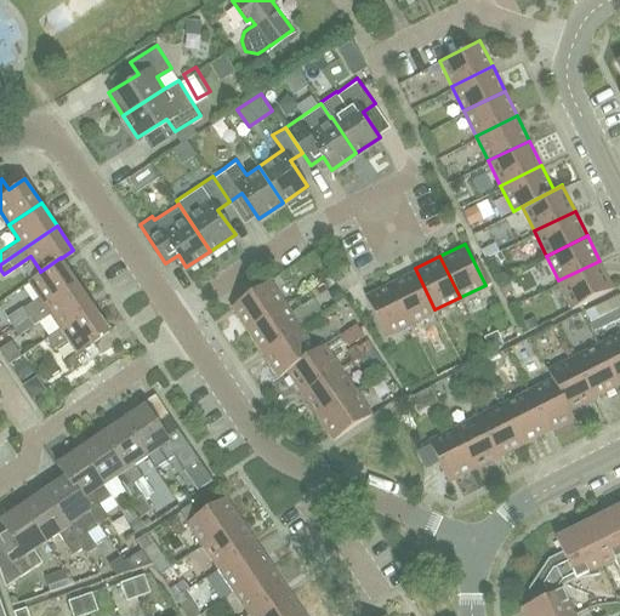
[(77,281),(61,258),(61,257),(40,272),(40,271),(28,279),(39,295),(22,306),(6,315),(12,324),(28,313),(77,281)]
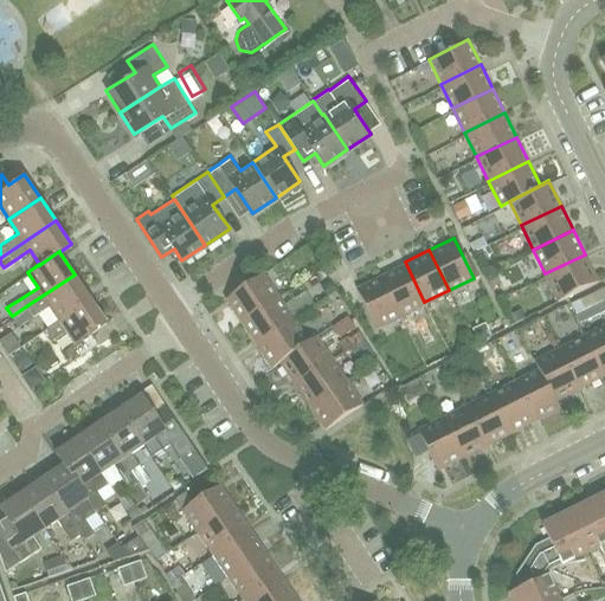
[(585,254),(545,273),(558,298),(597,279),(585,254)]
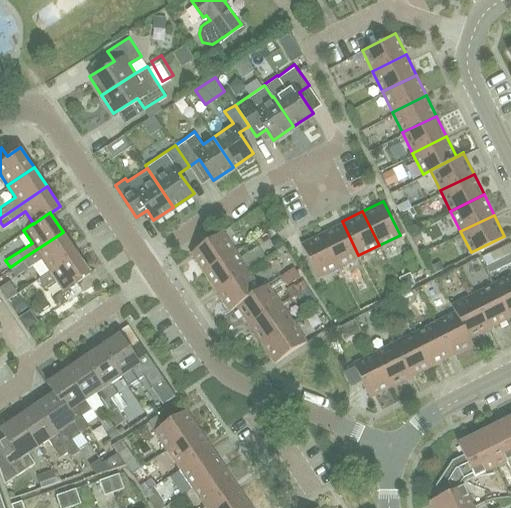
[(338,265),(358,255),(342,221),(321,232),(338,265)]
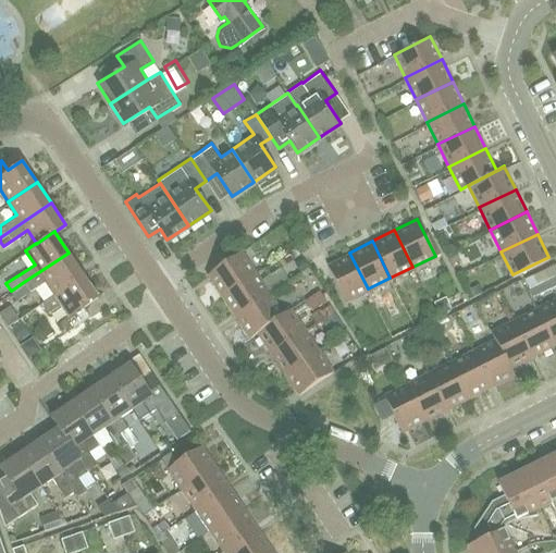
[(221,294),(255,271),(241,249),(207,272),(221,294)]
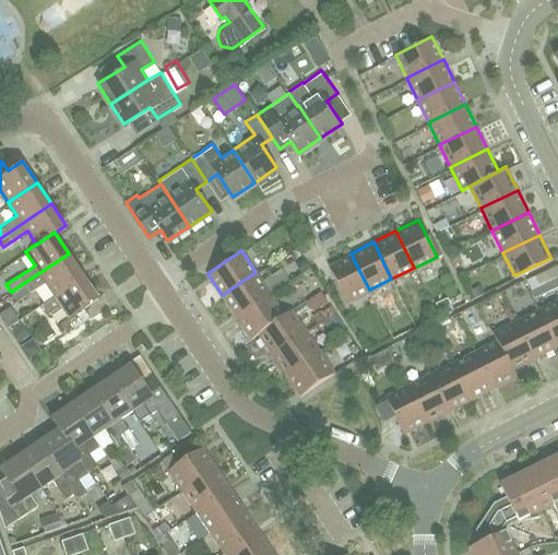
[(54,294),(83,274),(69,254),(25,282),(31,290),(45,280),(54,293),(54,294)]
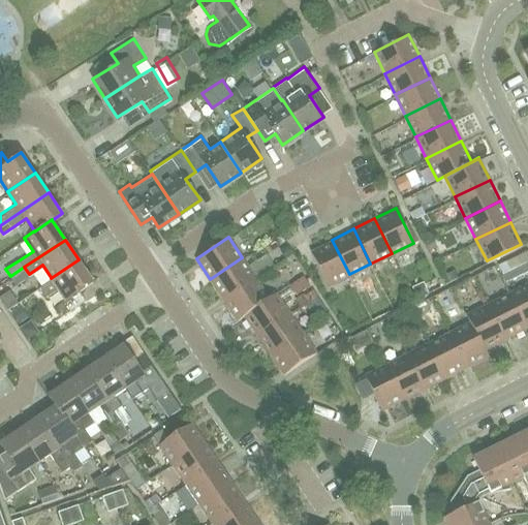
[(328,285),(349,274),(332,240),(310,250),(328,285)]
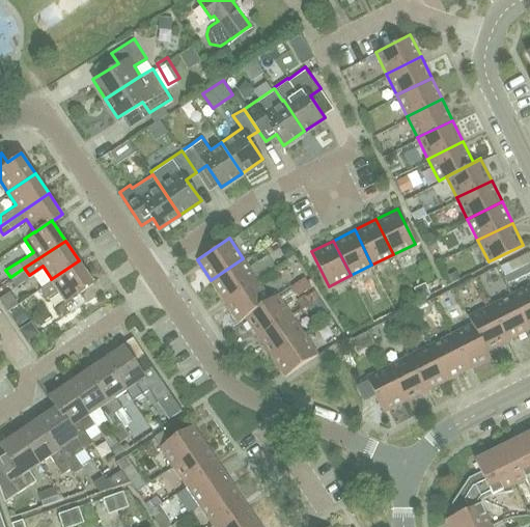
[(507,280),(529,270),(529,254),(528,250),(499,262),(506,277),(507,280)]
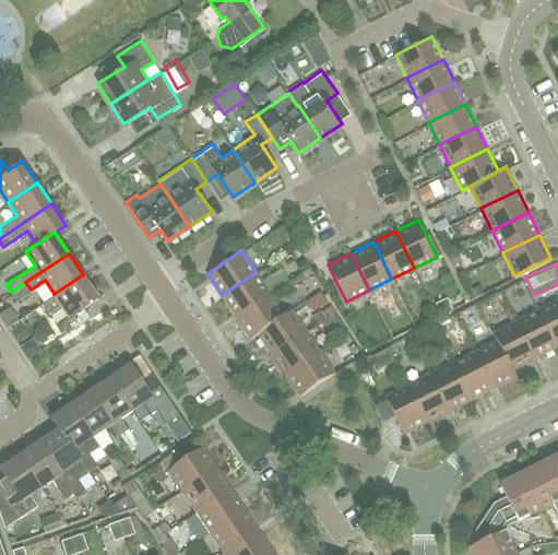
[(236,316),(270,293),(256,272),(222,295),(236,316)]
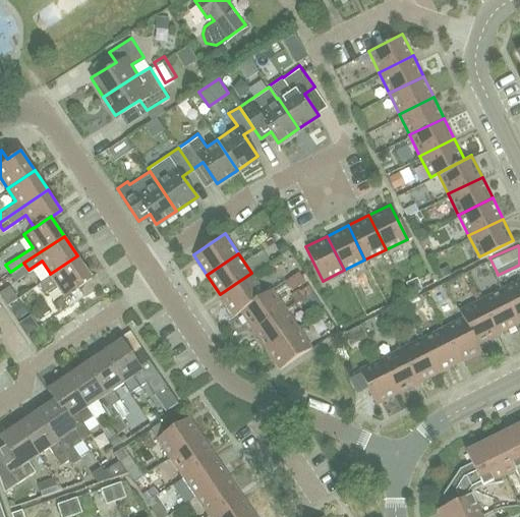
[(50,274),(50,273),(38,281),(45,290),(57,283),(64,293),(52,301),(59,310),(83,294),(77,285),(91,276),(77,255),(50,274)]
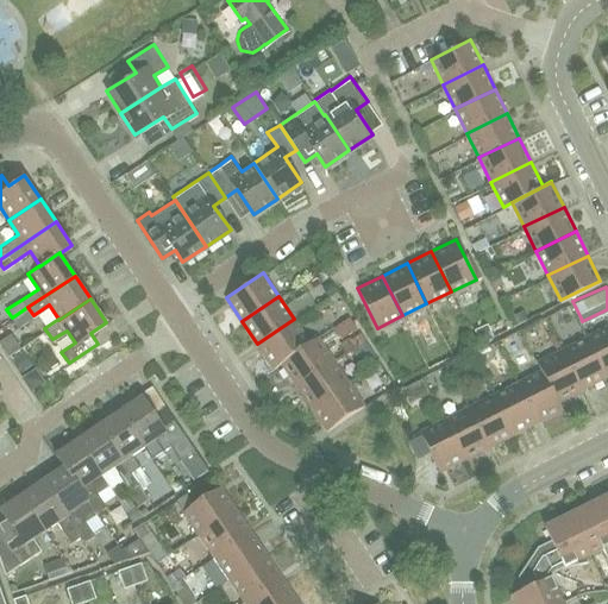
[(273,366),(318,335),(317,335),(309,340),(294,319),(257,344),(273,366)]
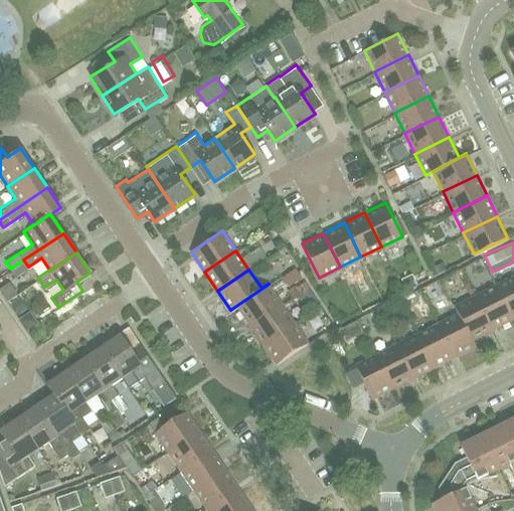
[(513,274),(495,284),(512,317),(513,316),(513,274)]
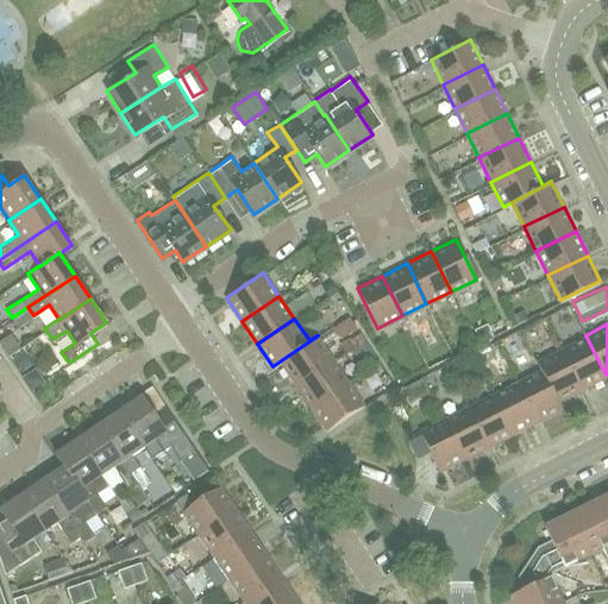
[(295,383),(332,358),(318,335),(273,366),(281,362),(295,383)]
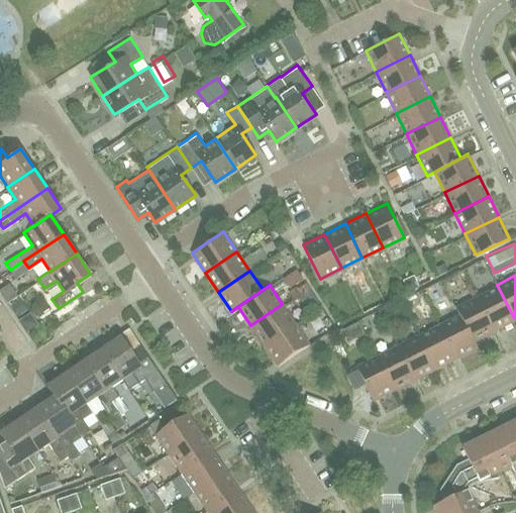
[(493,329),(514,318),(497,285),(477,295),(493,329)]
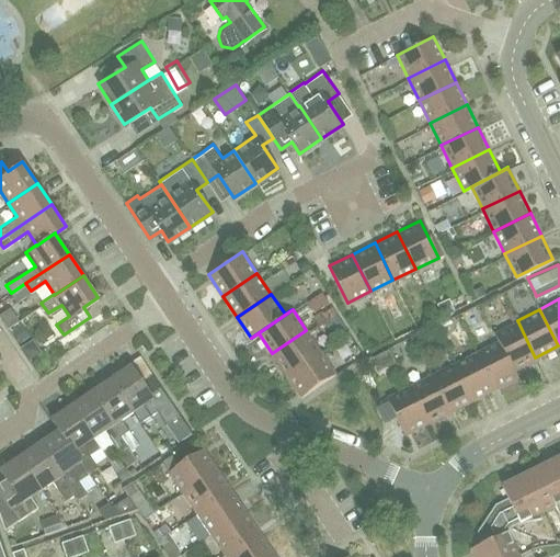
[(514,368),(535,357),(517,320),(494,331),(513,368),(514,368)]
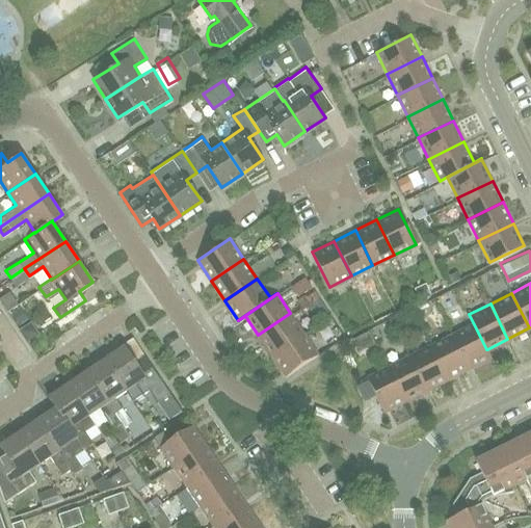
[(271,354),(303,333),(290,313),(258,335),(271,354)]
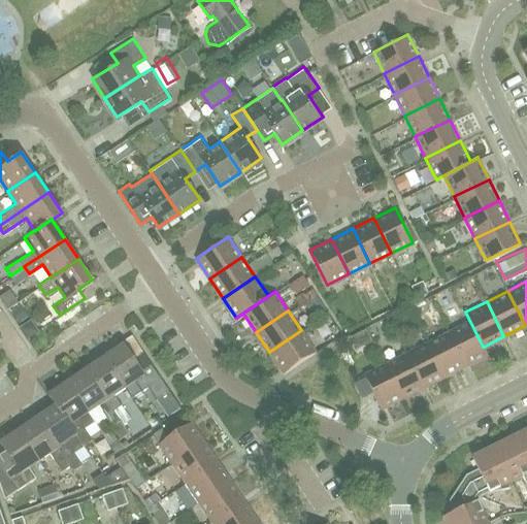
[(487,354),(484,347),(483,347),(465,312),(465,313),(468,320),(448,330),(465,365),(487,354)]
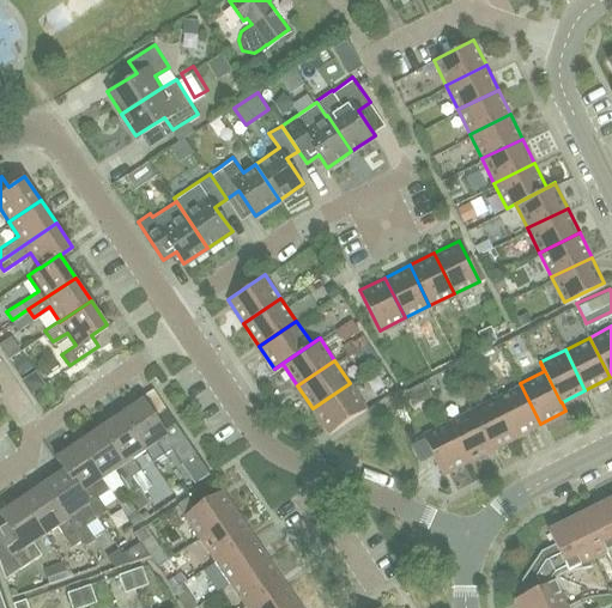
[(350,383),(313,408),(328,432),(365,407),(350,383)]
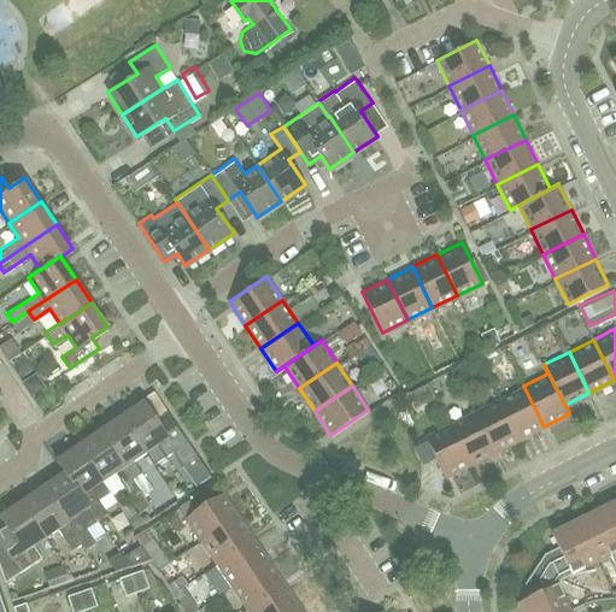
[(520,439),(544,427),(523,386),(499,398),(520,439)]
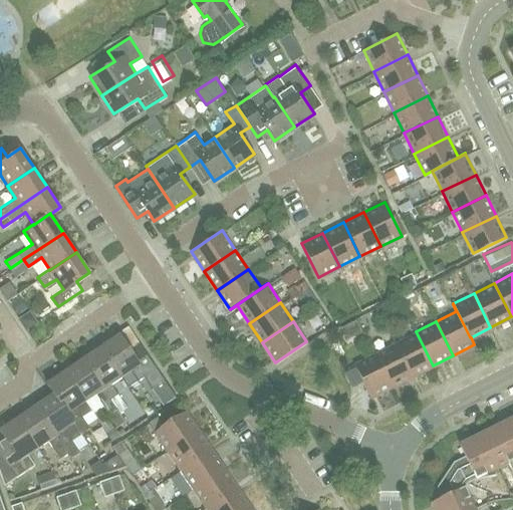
[(114,329),(103,336),(106,341),(100,345),(121,375),(127,386),(157,365),(139,340),(129,347),(119,332),(117,334),(114,329)]
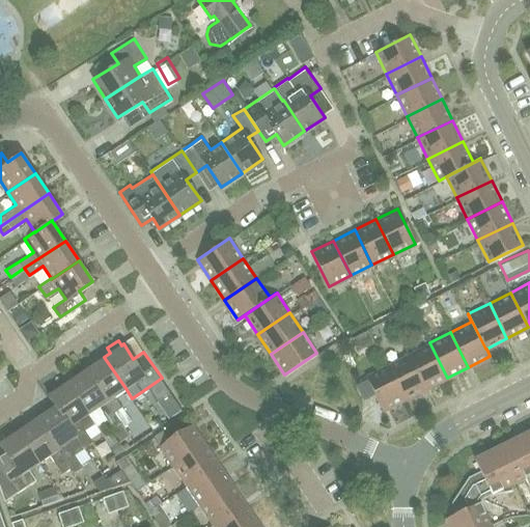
[(425,388),(447,378),(429,342),(408,354),(425,388)]
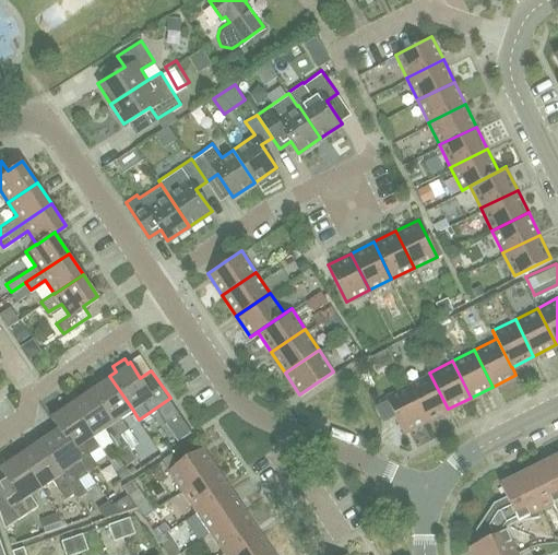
[(426,420),(448,409),(429,373),(407,384),(426,420)]
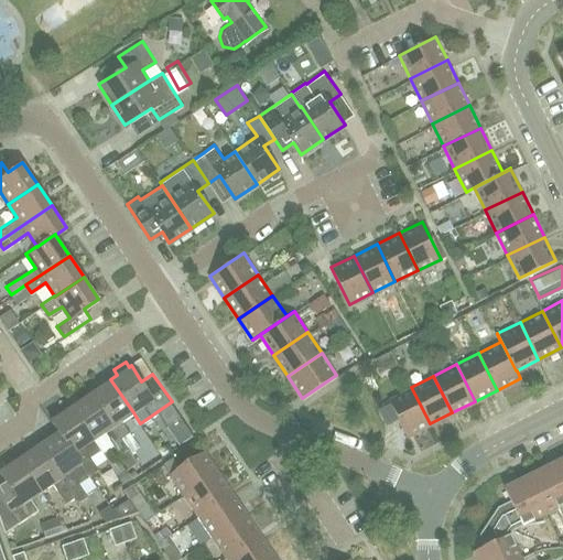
[(128,448),(137,442),(121,419),(133,412),(110,379),(91,392),(121,437),(128,448)]
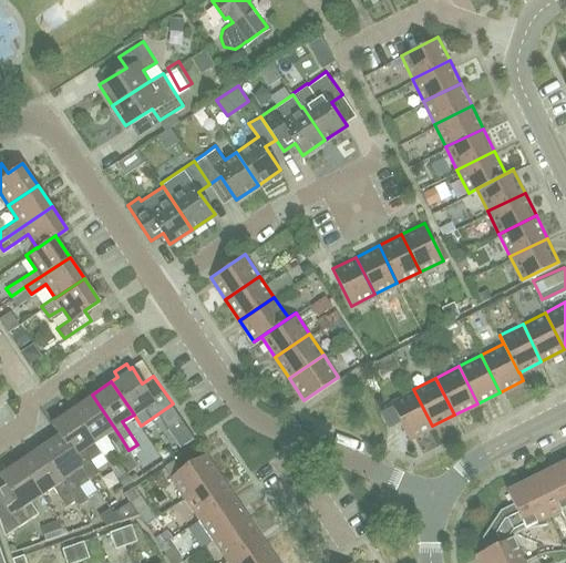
[(409,438),(432,426),(413,389),(390,400),(409,438)]
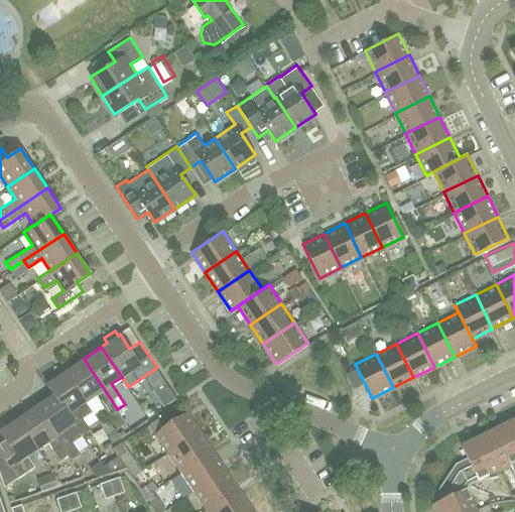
[(109,414),(117,409),(111,399),(84,359),(66,371),(86,401),(96,394),(109,414)]
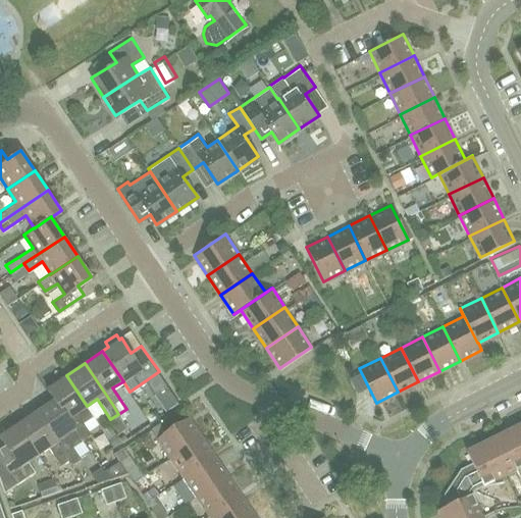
[(92,414),(86,406),(87,406),(65,375),(47,389),(54,398),(82,438),(91,432),(83,420),(92,414)]
